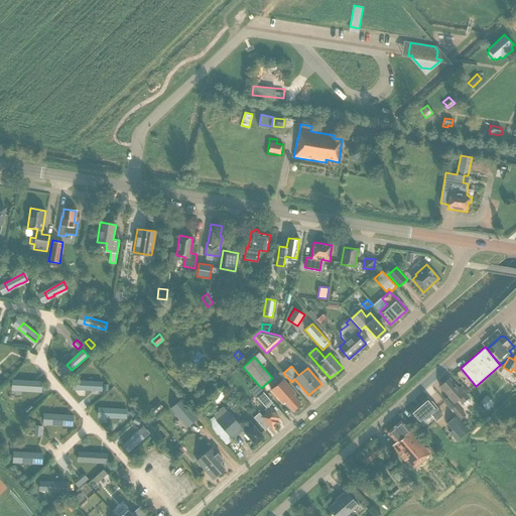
[(459,389),(449,378),(439,386),(455,403),(459,399),(462,403),(469,397),(460,387),(459,389)]
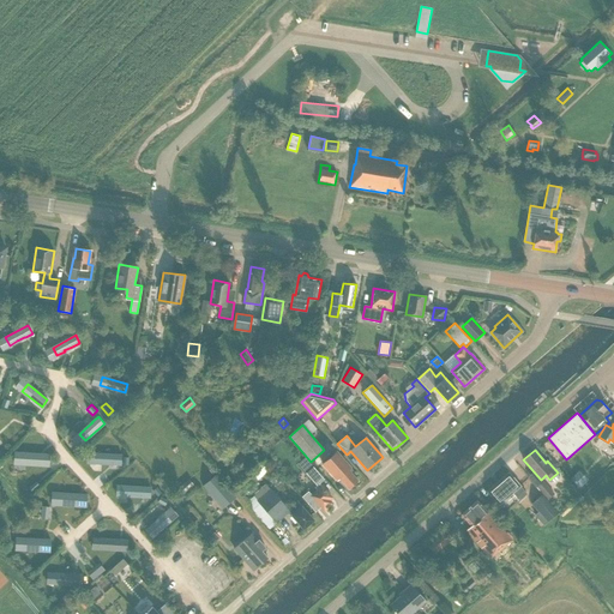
[(321,464),(337,480),(339,477),(349,488),(357,481),(350,473),(354,470),(351,468),(351,467),(337,451),(321,464)]
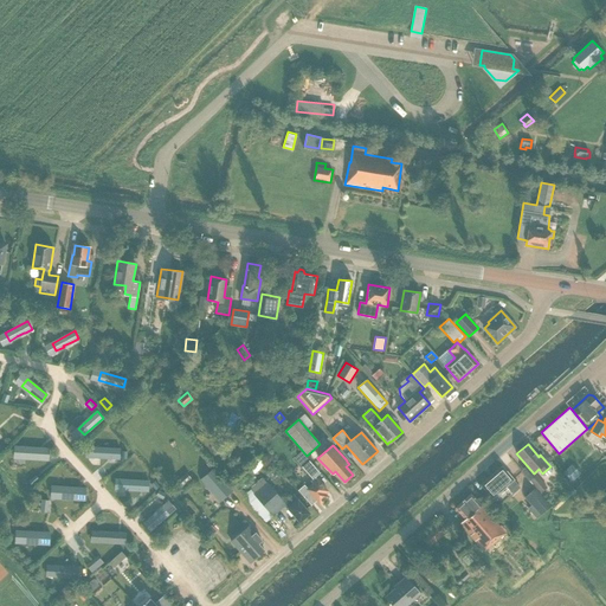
[(31,449),(23,447),(21,457),(47,458),(47,449),(39,449),(31,449)]
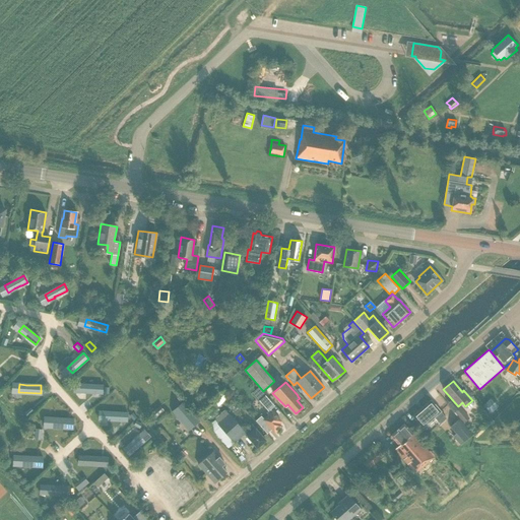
[(81,384),(80,392),(87,392),(95,392),(95,393),(103,393),(103,385),(81,384)]
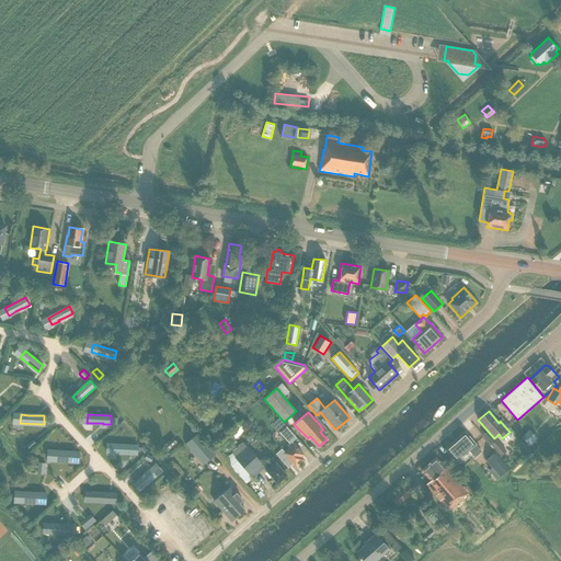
[(228,433),(235,439),(247,427),(240,421),(228,433)]
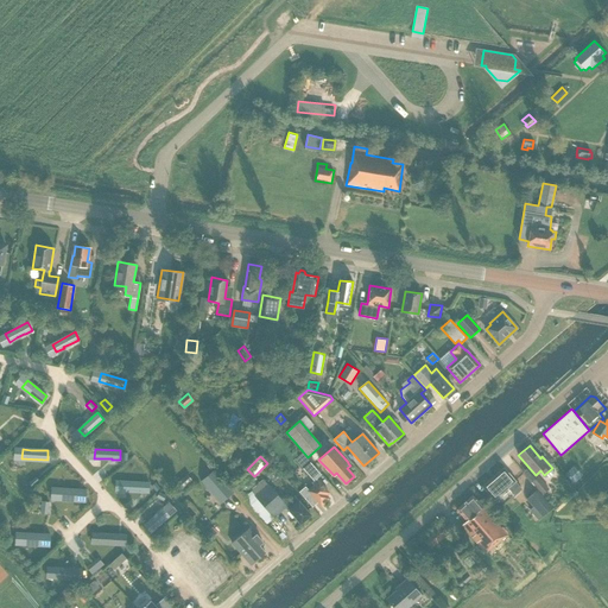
[(329,493),(316,479),(321,475),(310,462),(303,469),(314,481),(311,482),(314,486),(309,491),(305,487),(299,492),(312,507),(318,502),(321,506),(329,499),(325,495),(329,493)]
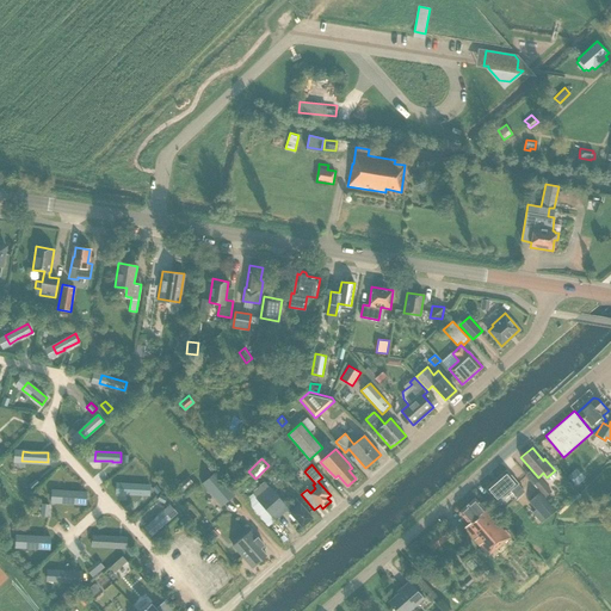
[(506,470),(485,488),(497,503),(511,489),(514,494),(522,488),(506,470)]
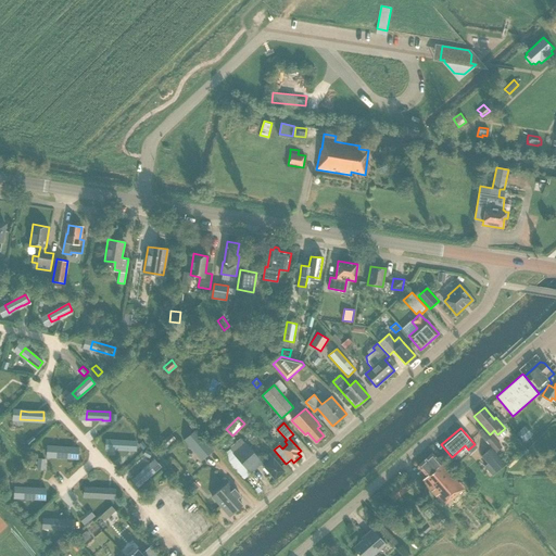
[(525,442),(530,437),(521,428),(516,433),(525,442)]
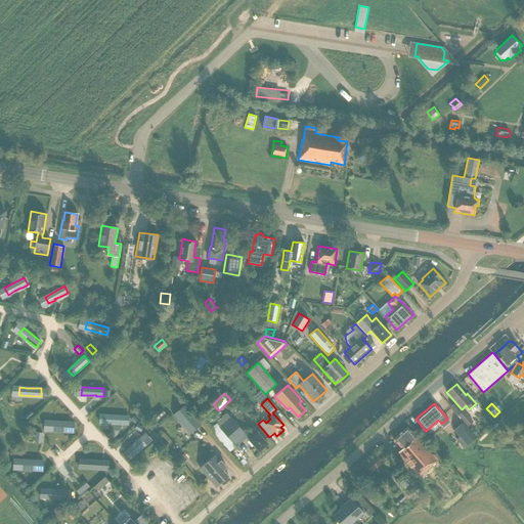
[(189,435),(202,425),(185,405),(173,415),(189,435)]
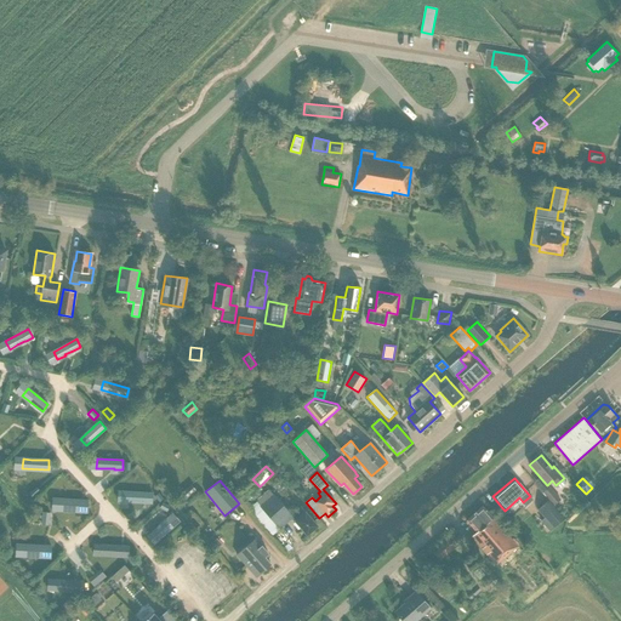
[(191,484),(181,494),(187,500),(197,490),(191,484)]
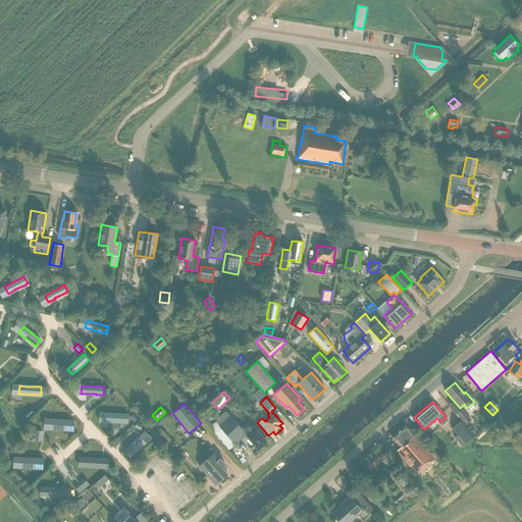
[(466,424),(471,419),(462,408),(457,413),(466,424)]
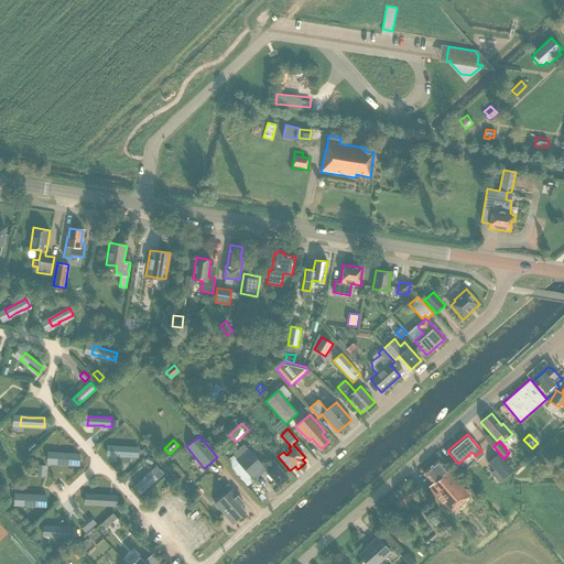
[(30,452),(36,446),(33,442),(26,447),(30,452)]
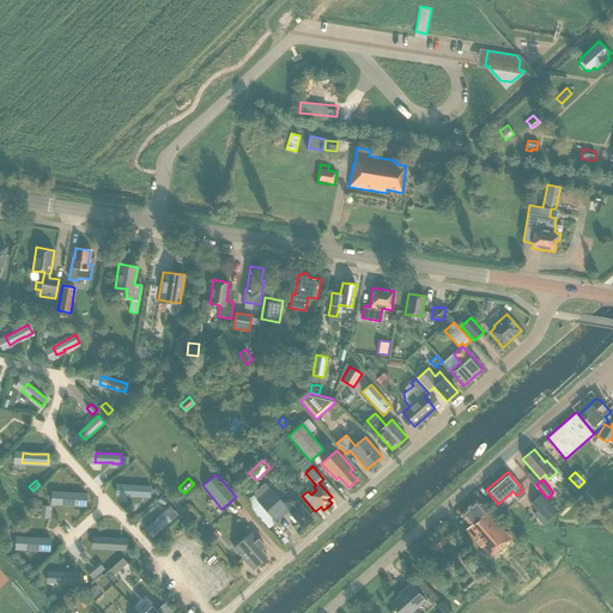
[(287,509),(275,495),(265,483),(253,493),(258,499),(268,513),(277,522),(289,511),(291,514),(291,515),(303,528),(314,519),(301,505),(297,501),(287,509)]
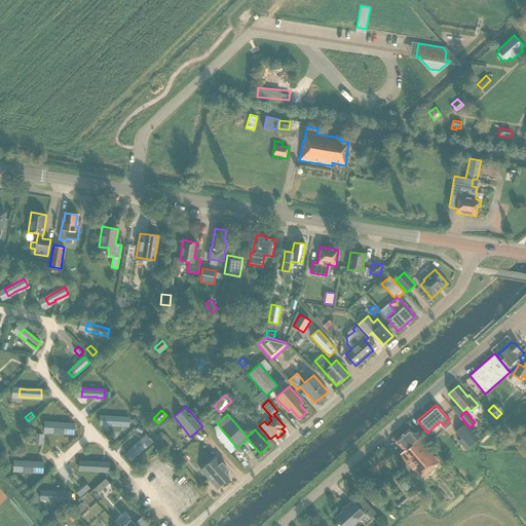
[(107,416),(106,424),(114,424),(121,424),(121,425),(128,425),(128,418),(107,416)]
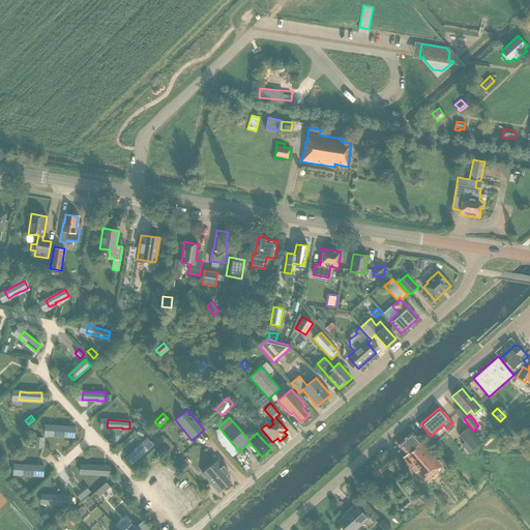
[(59,427),(52,427),(52,434),(74,436),(74,428),(66,428),(59,428),(59,427)]
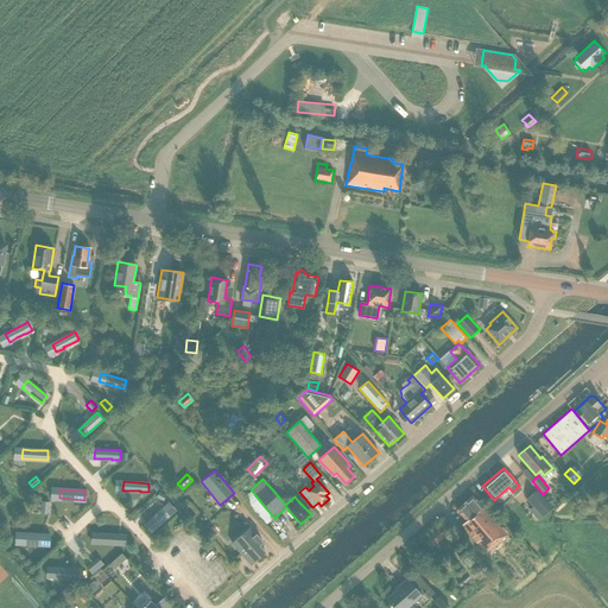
[(553,507),(538,489),(526,499),(542,517),(553,507)]
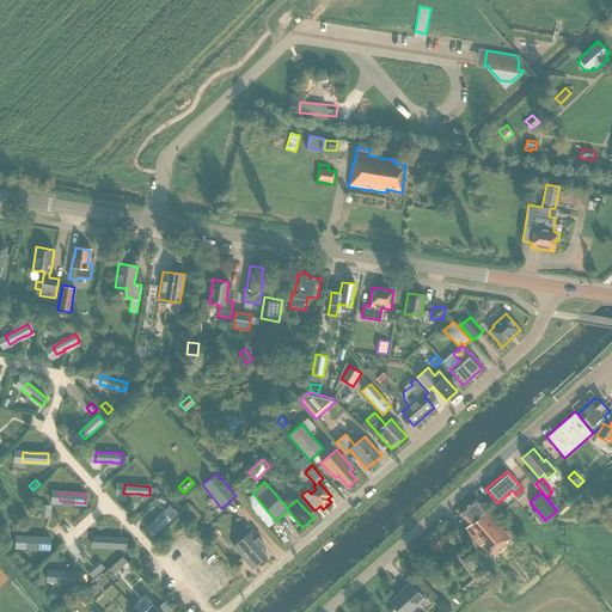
[(490,557),(510,538),(476,499),(459,513),(470,525),(465,528),(490,557)]
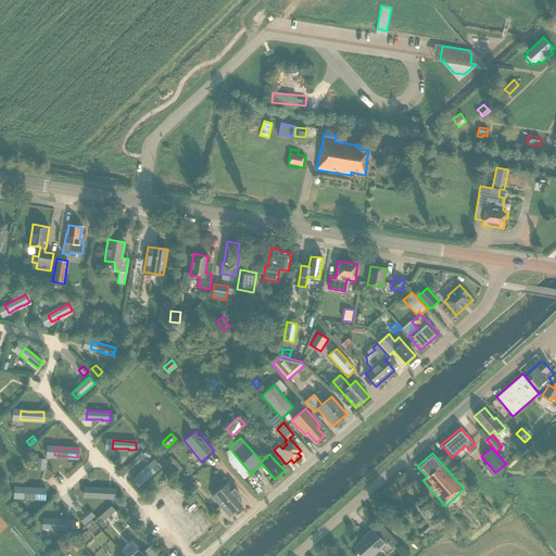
[(138,476),(143,482),(149,477),(154,471),(161,466),(155,460),(138,476)]
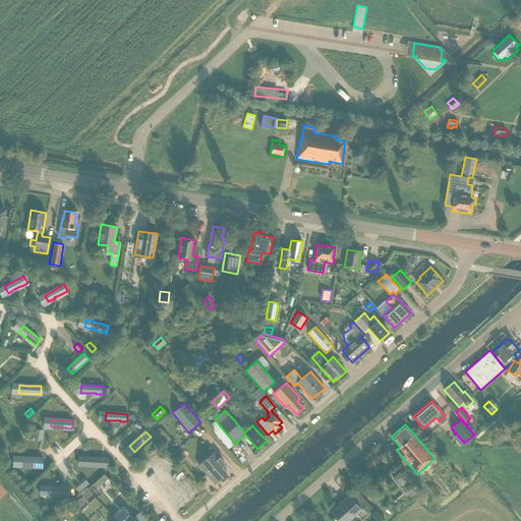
[(375,463),(372,459),(379,454),(375,451),(363,462),(369,469),(375,463)]
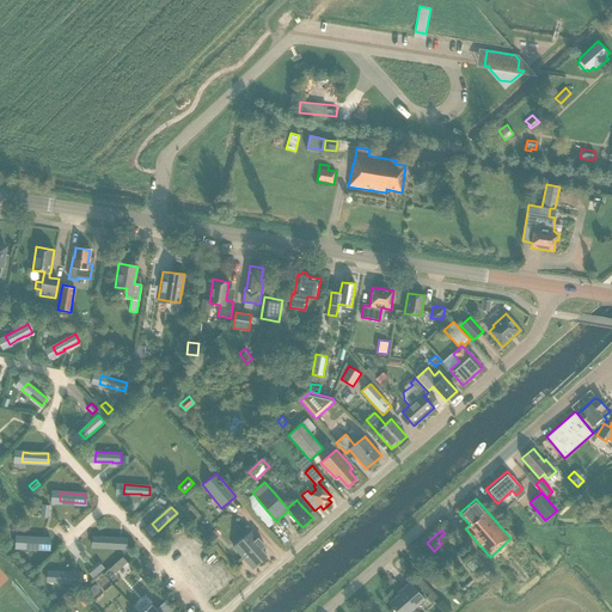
[(214,531),(209,534),(215,540),(220,536),(214,531)]
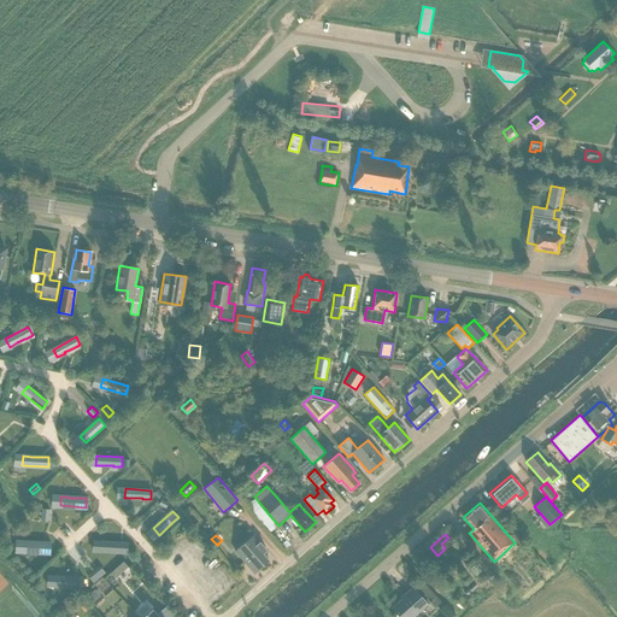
[(256,574),(270,560),(263,553),(266,550),(253,535),(235,551),(256,574)]
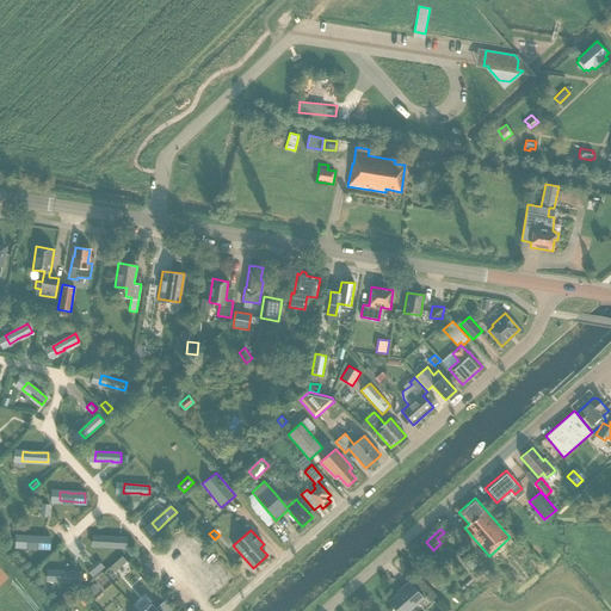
[(109,537),(100,536),(99,545),(125,547),(125,537),(117,537),(109,537)]
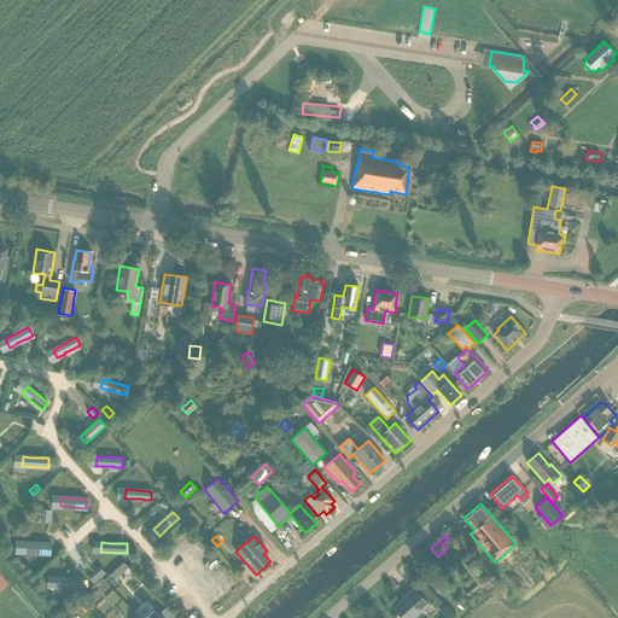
[(33,543),(24,543),(23,552),(50,553),(50,544),(41,543),(41,544),(33,543)]
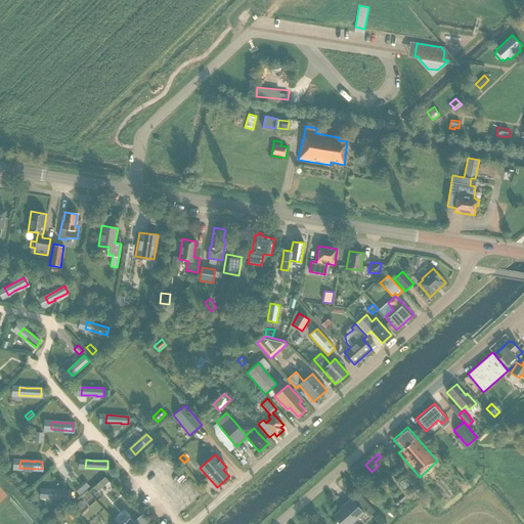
[(84,490),(89,486),(85,481),(80,485),(84,490)]
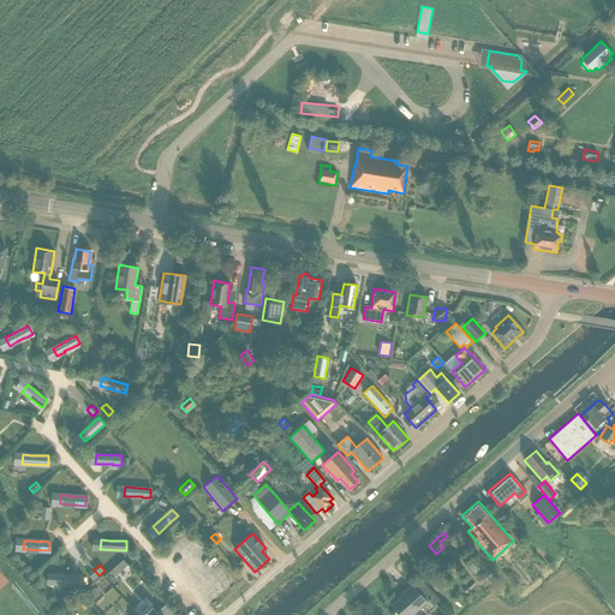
[(99,575),(94,569),(88,574),(93,579),(99,575)]
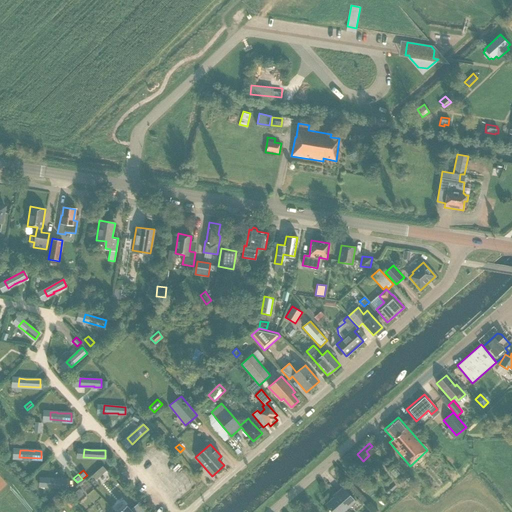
[(53,479),(46,478),(46,486),(67,487),(67,479),(60,479),(53,479)]
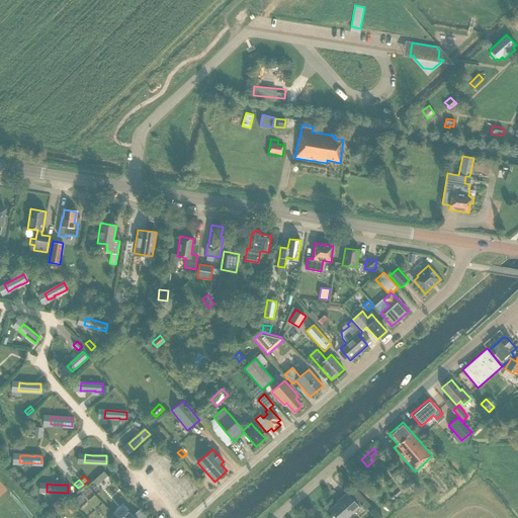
[(336,517),(346,517),(359,507),(347,493),(340,499),(341,500),(330,510),(336,517)]
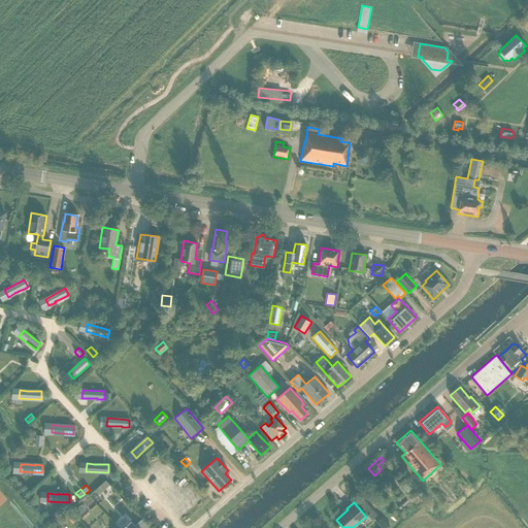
[(78,515),(87,510),(83,503),(75,507),(78,515)]
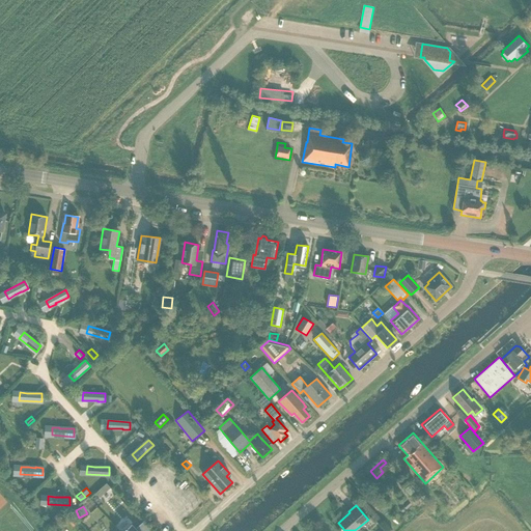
[(74,527),(77,524),(71,516),(66,520),(74,527)]
